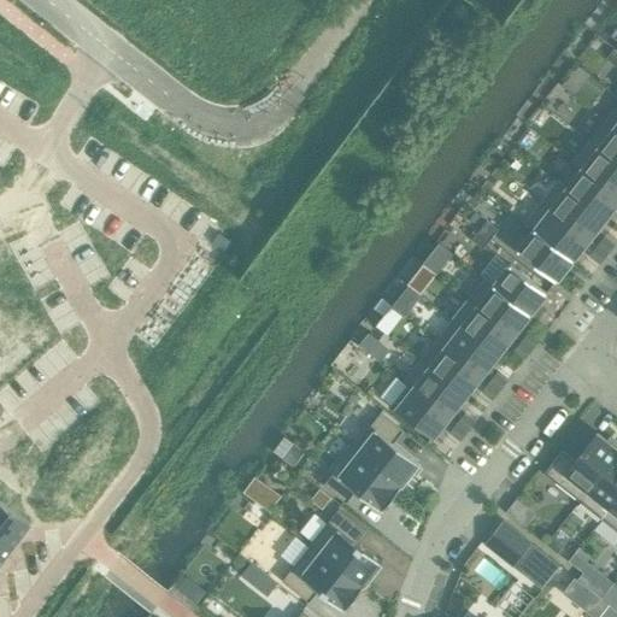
[(616,52),(613,50),(605,59),(616,68),(616,66),(616,52)]
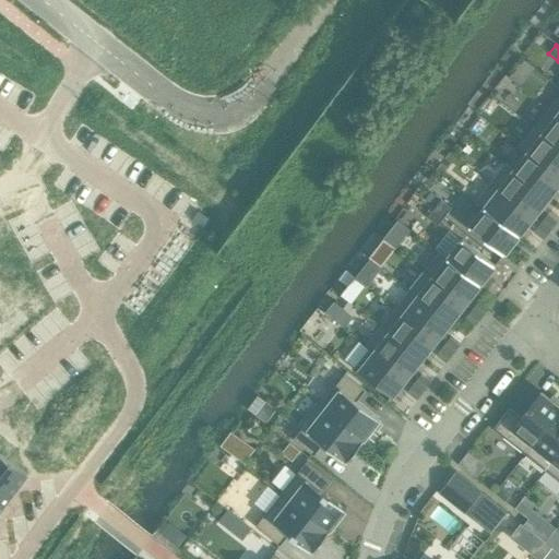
[(558,94),(548,109),(558,117),(558,94)]
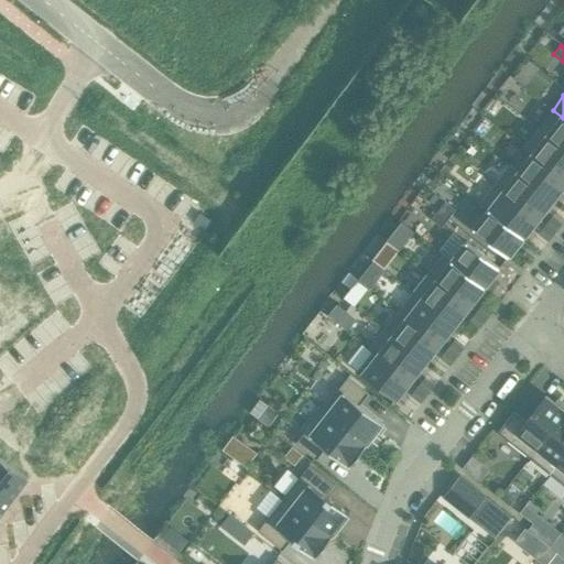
[(563,118),(553,110),(538,129),(563,149),(563,118)]
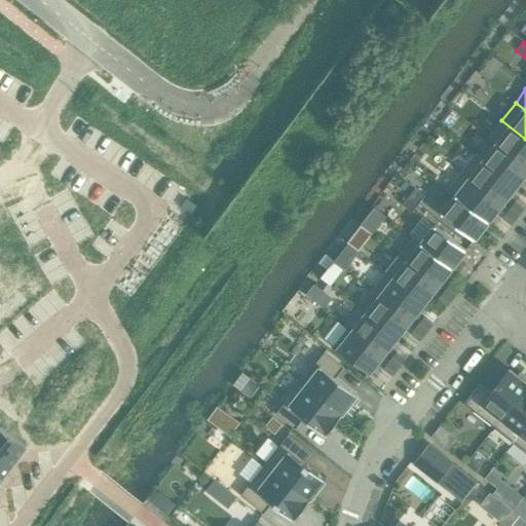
[(525,139),(501,120),(487,138),(495,144),(496,143),(525,166),(525,139)]
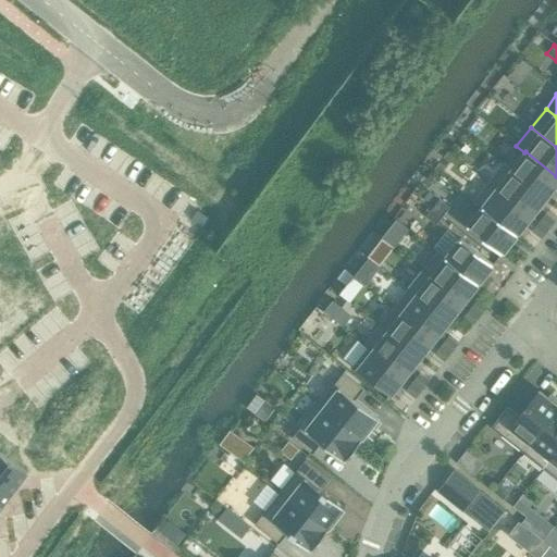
[(511,170),(510,170),(545,198),(556,182),(556,176),(525,151),(524,152),(511,170)]
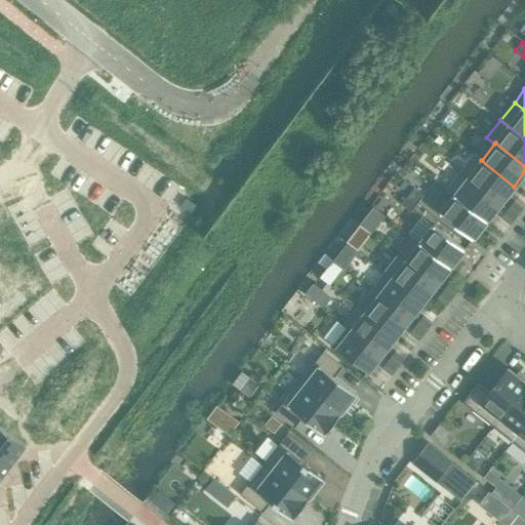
[(474,154),(459,171),(500,204),(514,187),(481,160),(482,160),(474,154)]
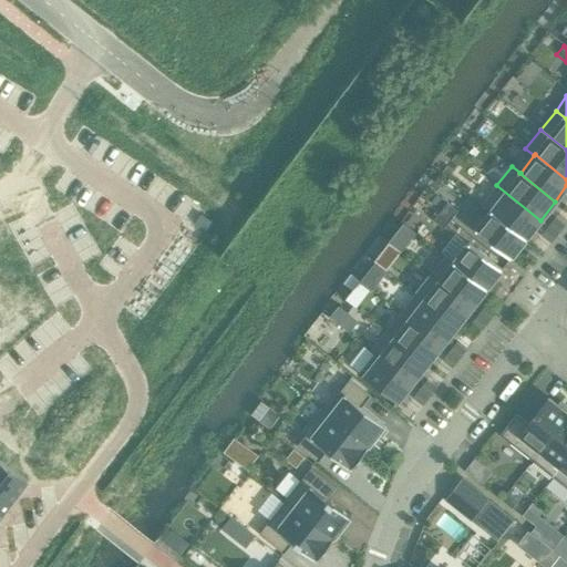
[(496,185),(481,205),(490,212),(490,210),(525,239),(540,220),(496,185)]
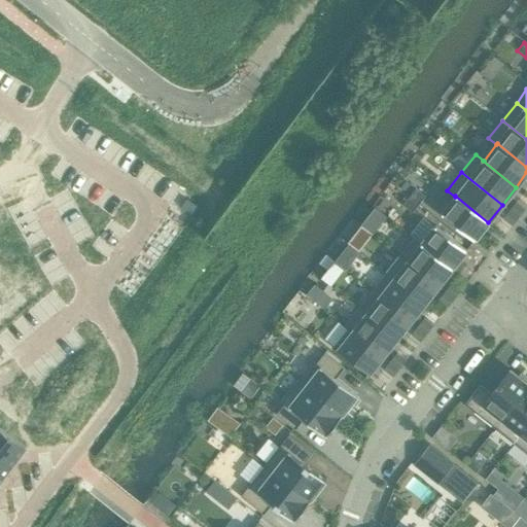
[(415,188),(409,197),(419,205),(425,197),(415,188)]
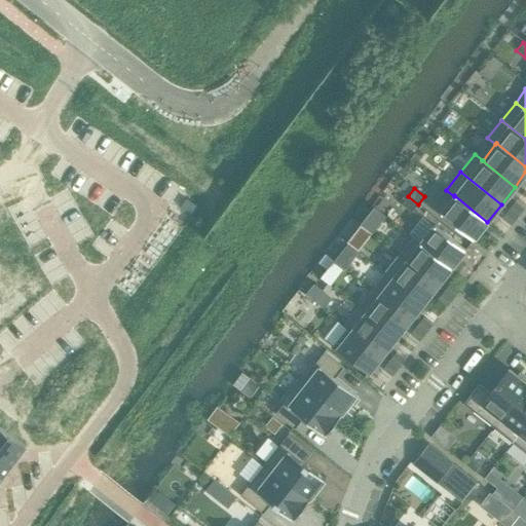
[(454,196),(440,214),(473,240),(487,222),(454,195),(454,196)]
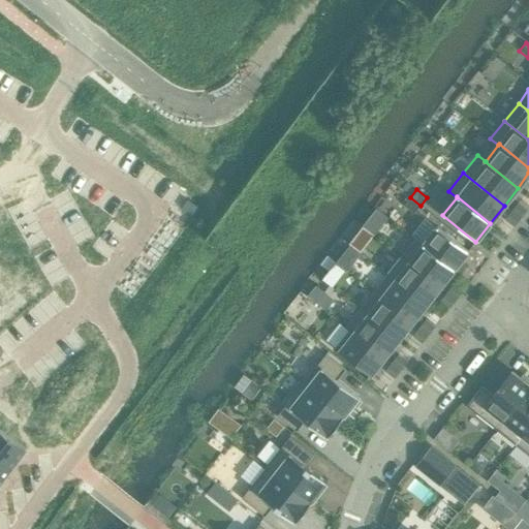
[(410,197),(404,206),(414,213),(421,206),(410,197)]
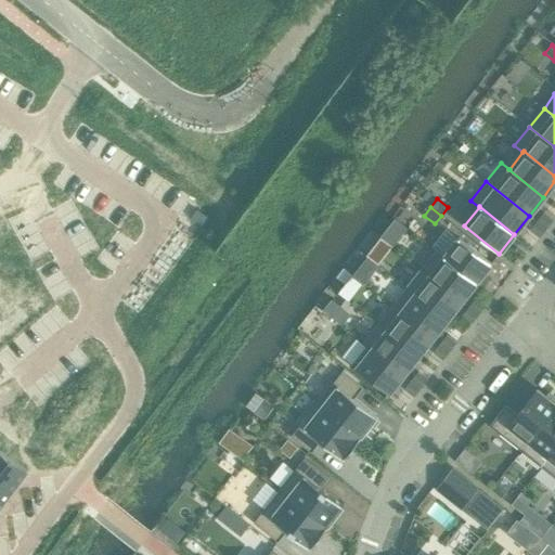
[(542,213),(536,221),(546,229),(553,220),(542,213)]
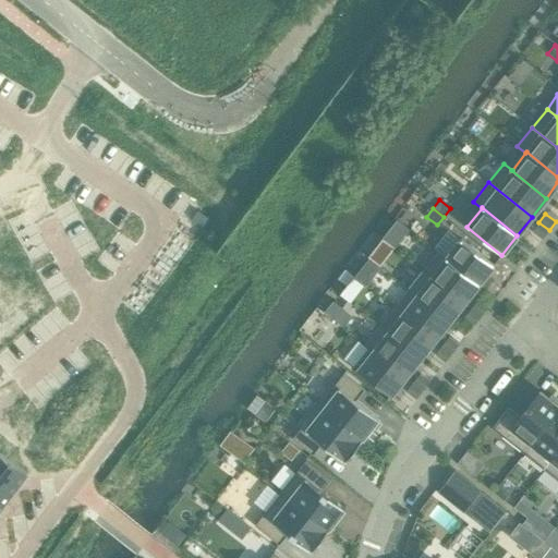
[(538,222),(532,230),(542,239),(549,230),(538,222)]
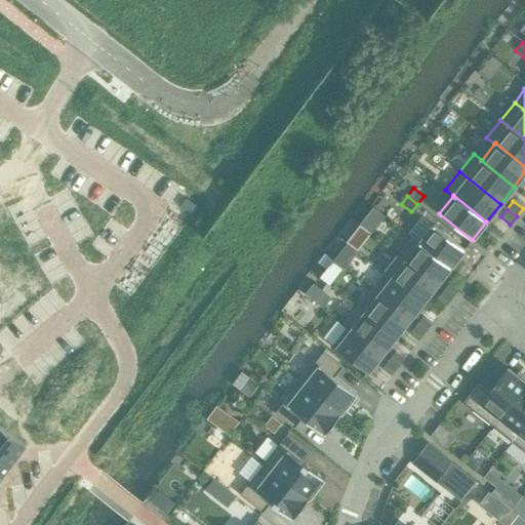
[(3,216),(0,217),(0,246),(12,269),(28,259),(3,216)]
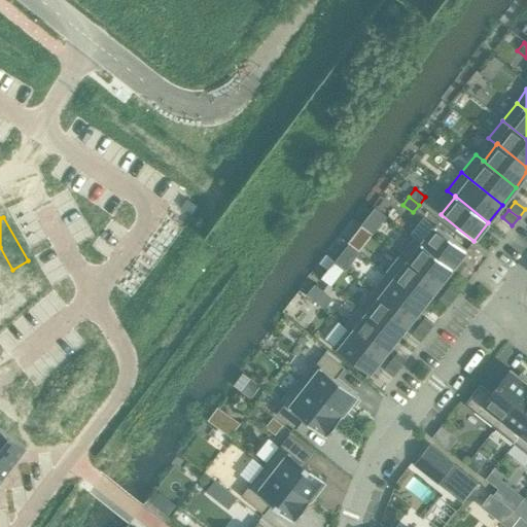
[(421,243),(421,244),(452,269),(466,250),(435,225),(421,243)]
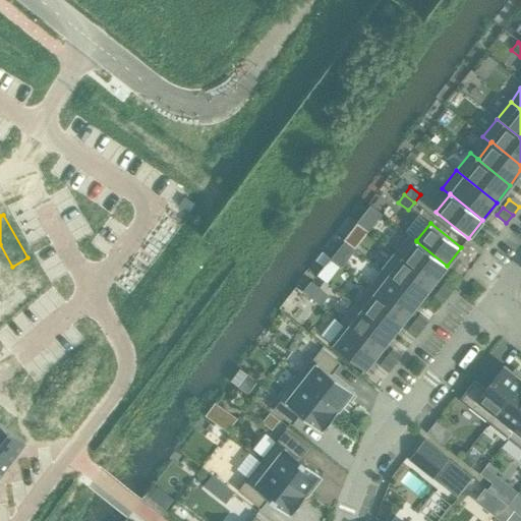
[(409,234),(395,252),(433,283),(447,266),(416,241),(416,240),(409,234)]
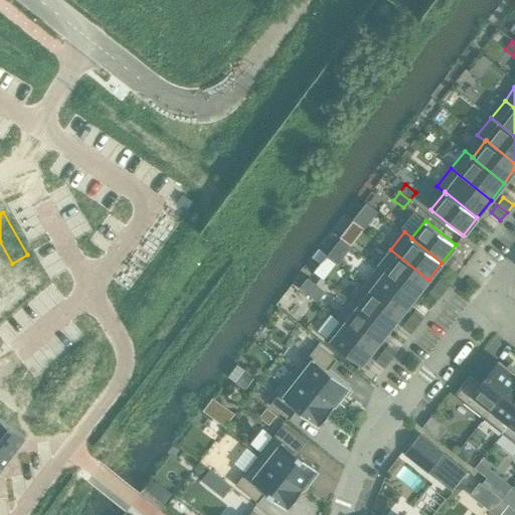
[(390,249),(377,267),(414,297),(428,280),(390,249)]
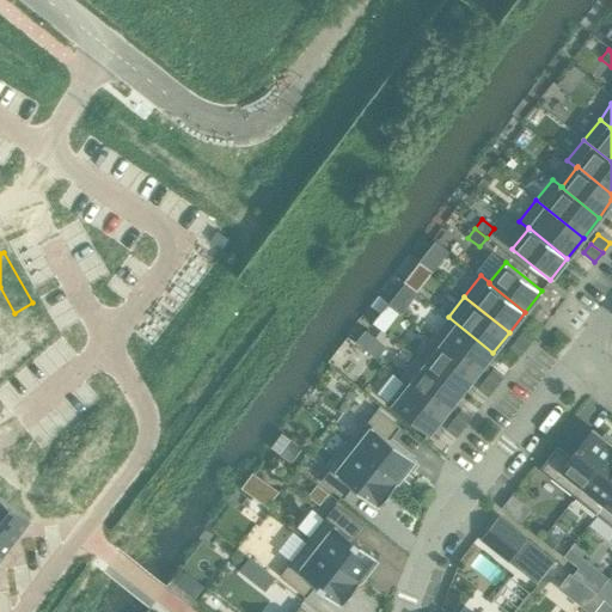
[(448,317),(432,337),(477,373),(493,353),(448,317)]
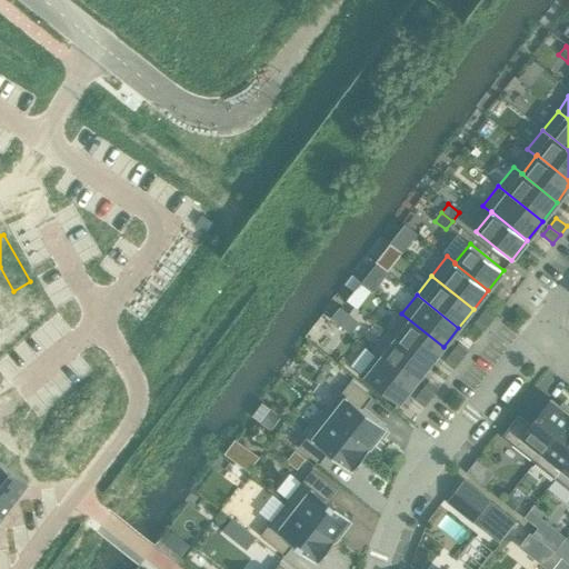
[(487,306),(480,315),(490,322),(493,318),(497,313),(487,306)]
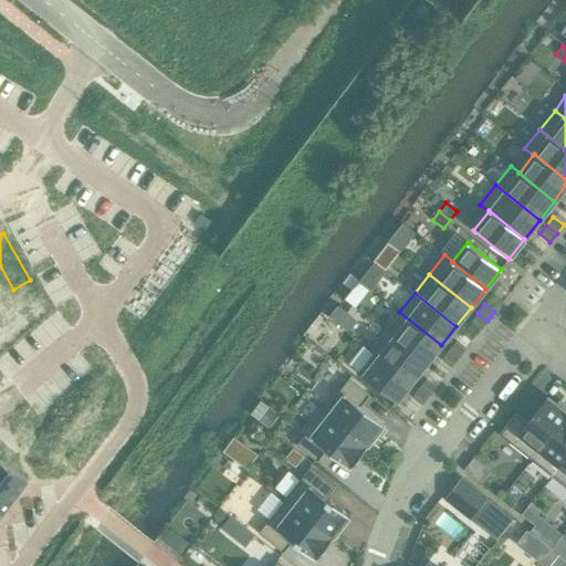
[(399,312),(385,331),(426,364),(441,345),(399,312)]
